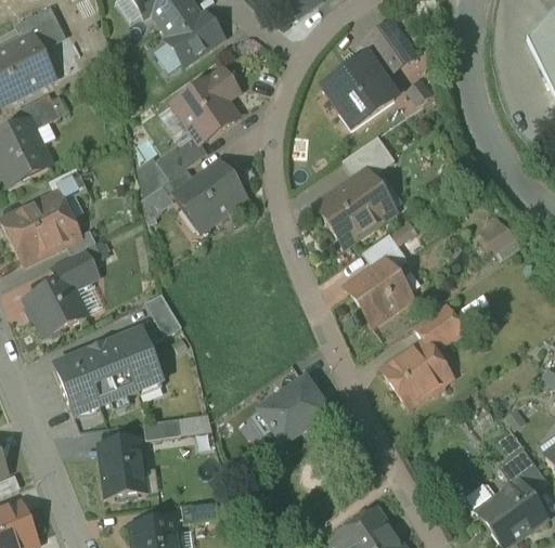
[(132,0),(144,16),(152,11),(167,0),(132,0)]
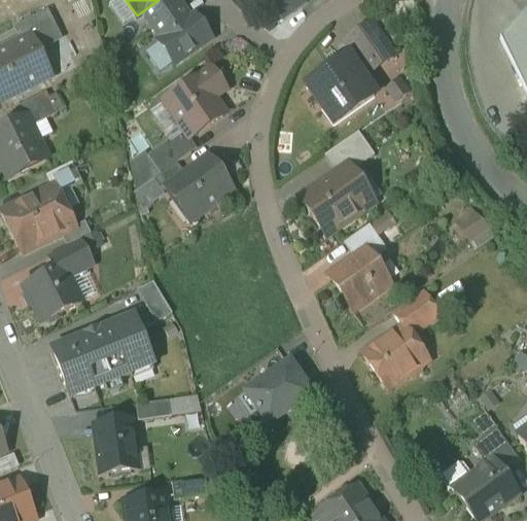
[(159,0),(144,10),(152,23),(181,3),(179,0),(159,0)]
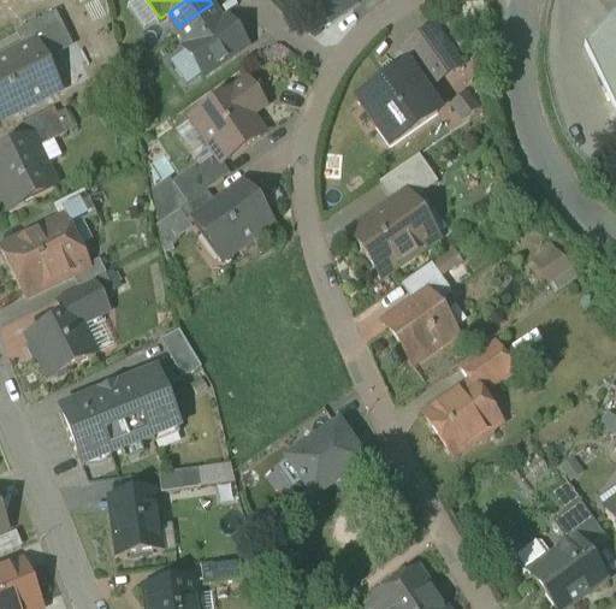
[(317,0),(320,4),(313,9),(326,21),(330,18),(331,18),(354,0),(317,0)]
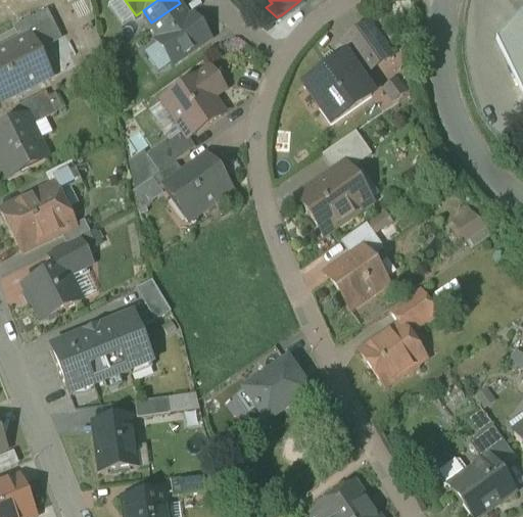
[(180,3),(151,22),(160,36),(189,15),(180,3)]
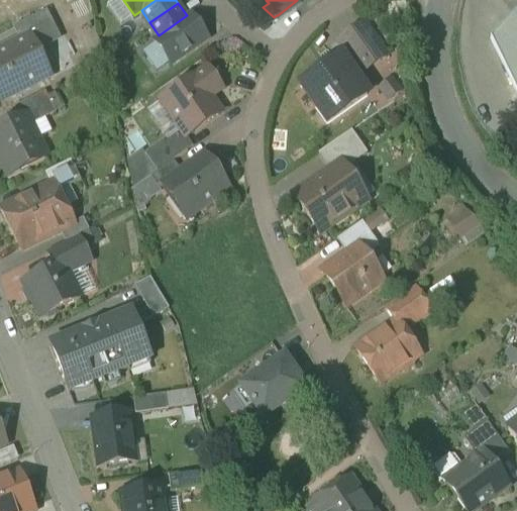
[(516,6),(490,34),(516,90),(516,6)]
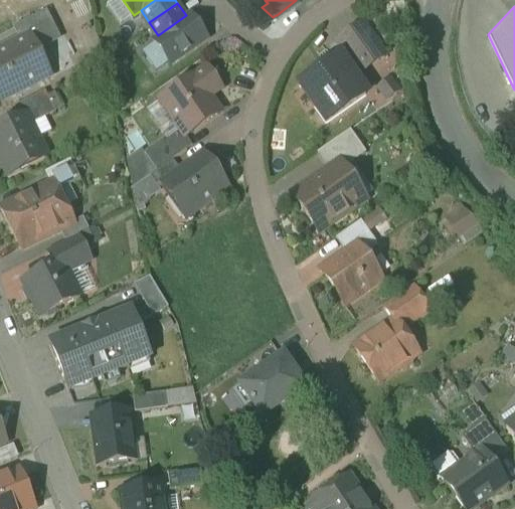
[(46,7),(16,22),(23,36),(30,33),(35,42),(58,30),(46,7)]
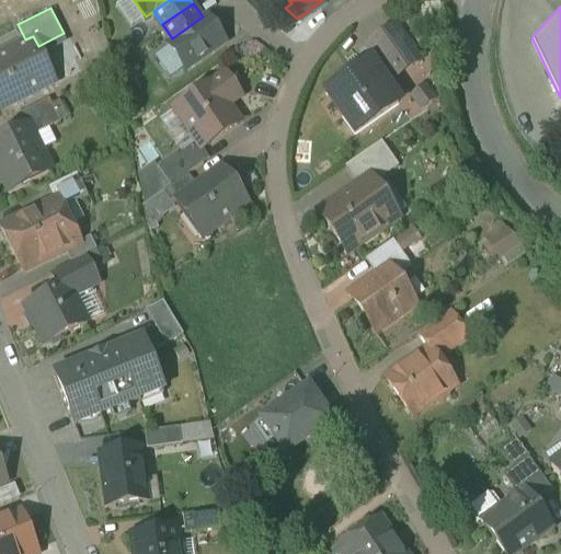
[(172,38),(168,41),(185,66),(225,38),(207,13),(203,16),(172,38)]
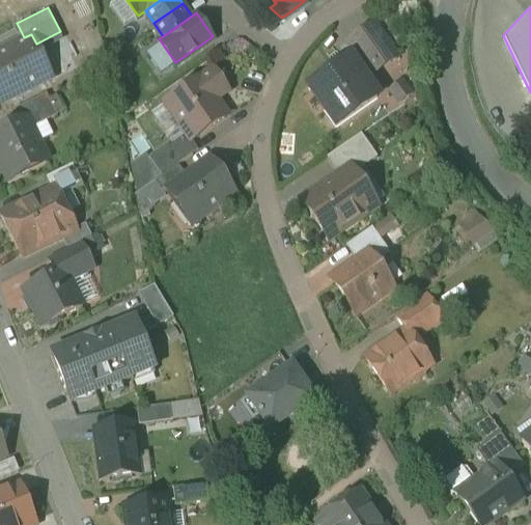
[(396,53),(374,22),(348,40),(370,71),(396,53)]
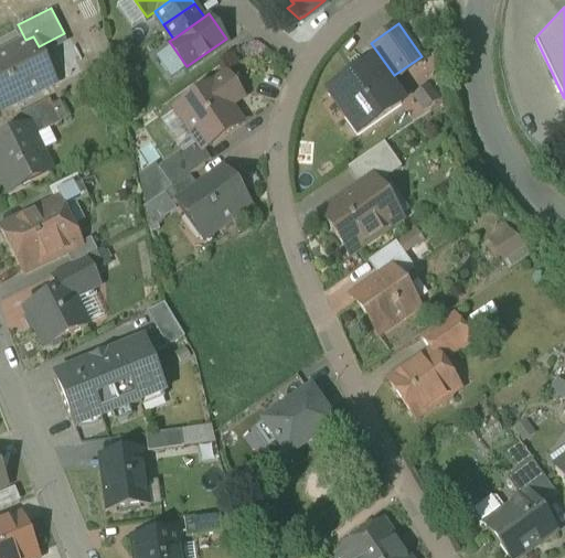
[(25,40),(0,52),(0,104),(1,106),(54,78),(39,46),(33,36),(25,40)]
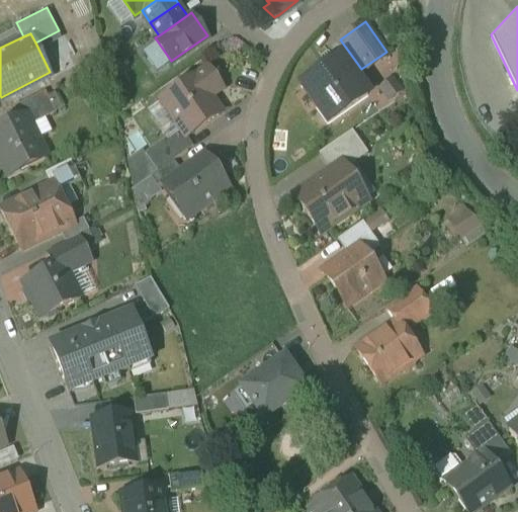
[(342,55),(303,82),(328,118),(367,91),(342,55)]
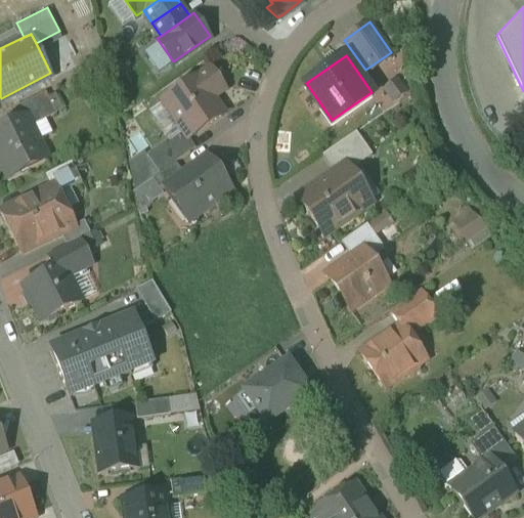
[(210,67),(163,98),(182,128),(177,131),(183,140),(222,114),(210,94),(223,85),(210,67)]
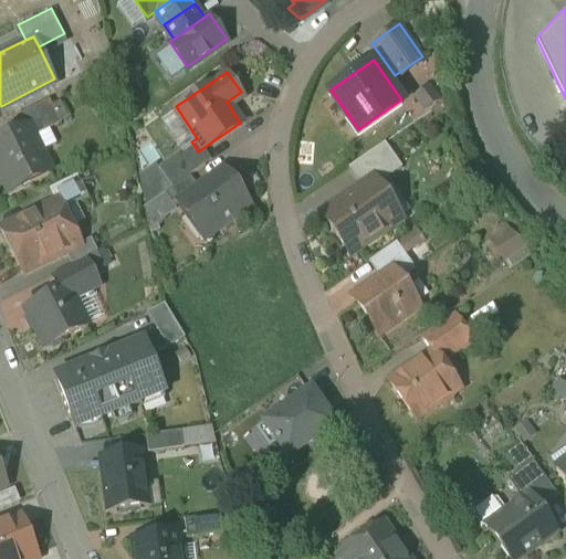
[(50,96),(16,114),(22,126),(29,123),(34,134),(61,119),(50,96)]
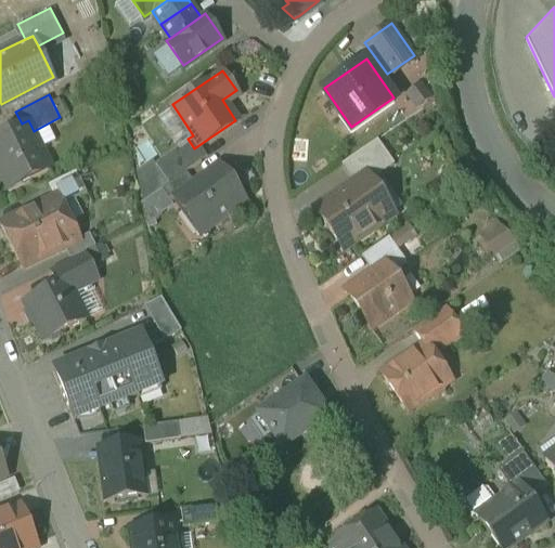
[(22,124),(0,134),(0,167),(10,185),(50,165),(34,131),(28,120),(22,124)]
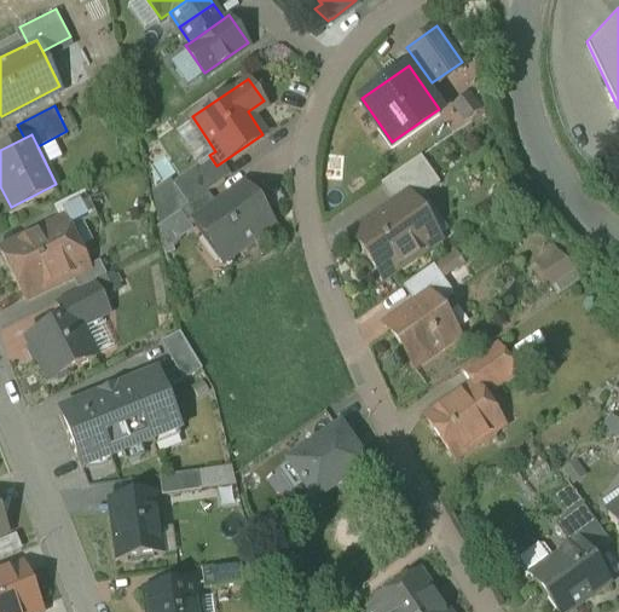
[(421,153),(381,179),(395,200),(404,194),(409,201),(440,179),(421,153)]
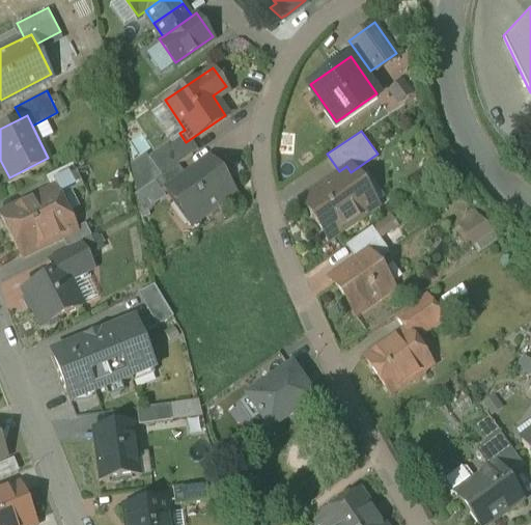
[(179,133),(148,154),(162,173),(178,162),(193,152),(186,142),(179,133)]
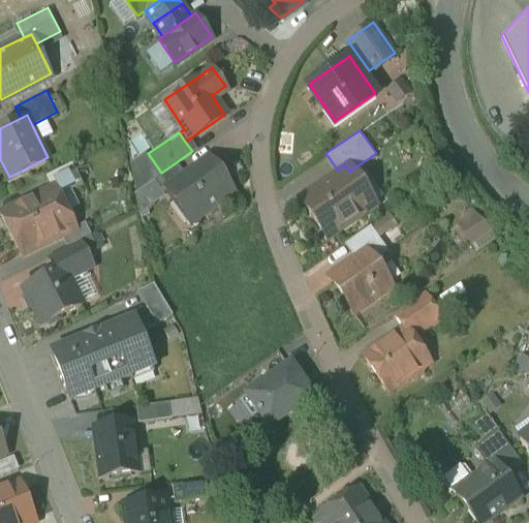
[(186,173),(167,186),(168,187),(191,219),(234,189),(210,156),(186,173)]
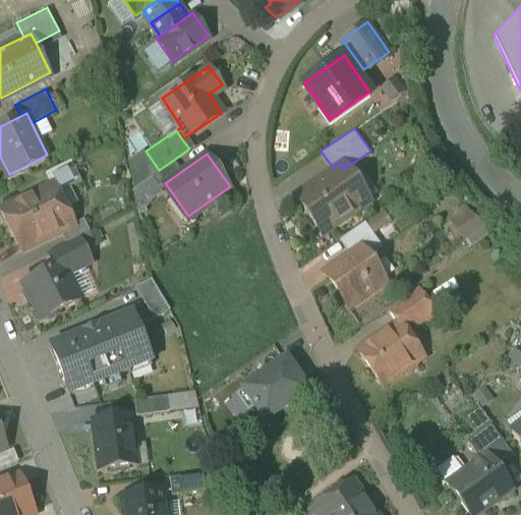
[(71,157),(45,171),(51,183),(54,182),(58,190),(82,178),(71,157)]
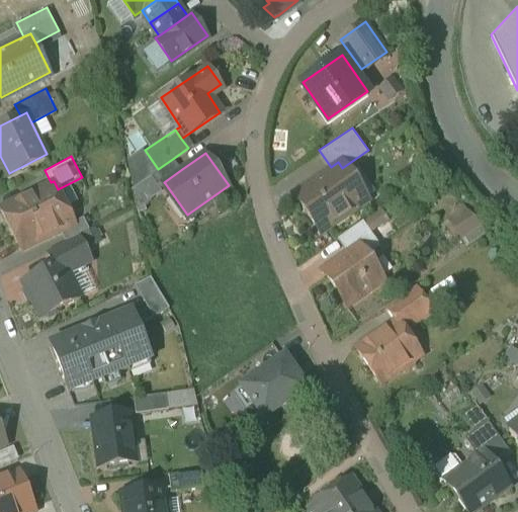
[(158,169),(151,174),(160,186),(165,183),(164,182),(182,169),(174,158),(158,169)]
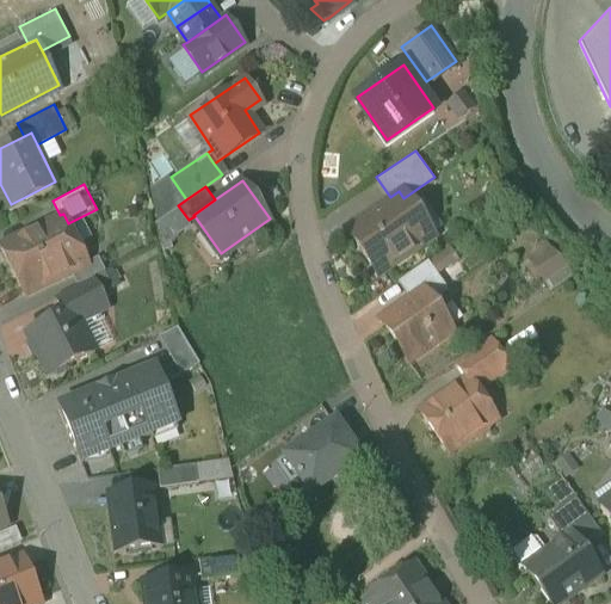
[(390,197),(347,228),(376,270),(393,258),(394,260),(430,235),(403,198),(399,191),(390,197)]
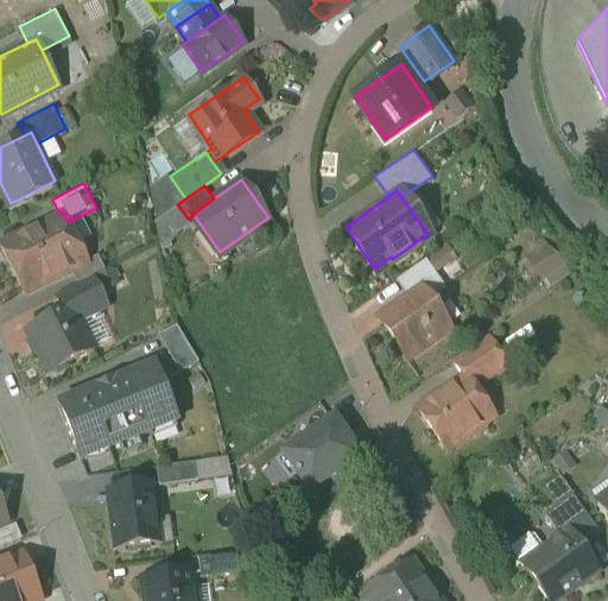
[(59,214),(1,242),(25,290),(78,264),(87,259),(83,252),(68,222),(63,213),(59,214)]
